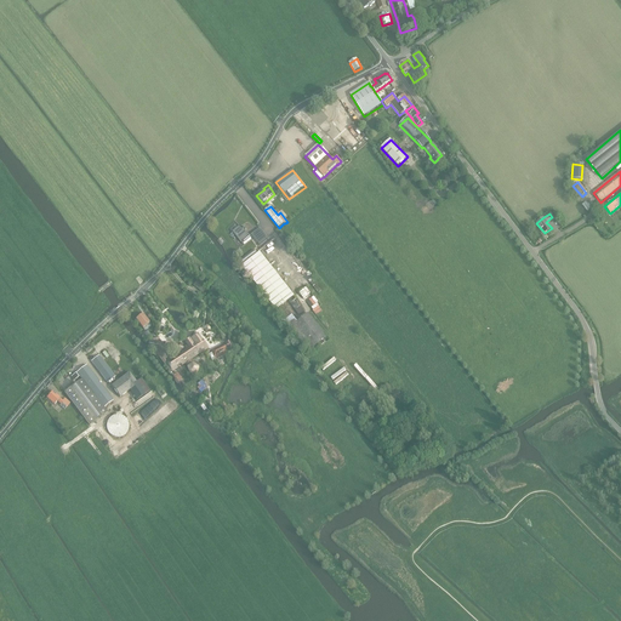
[(246,232),(246,231),(246,229),(245,229),(244,229),(243,228),(240,228),(239,228),(233,233),(243,245),(251,239),(246,232)]
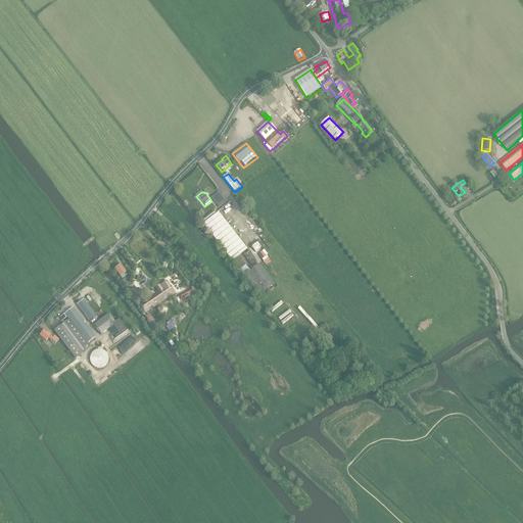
[(225,200),(219,193),(212,198),(218,205),(225,200)]
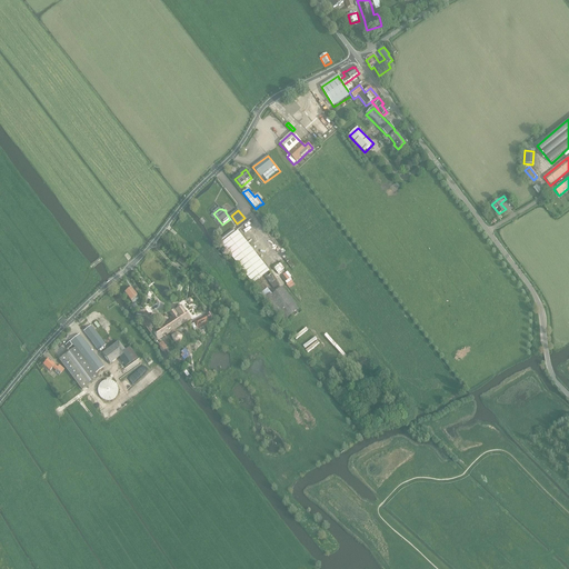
[(269,228),(255,210),(252,212),(267,230),(269,228)]
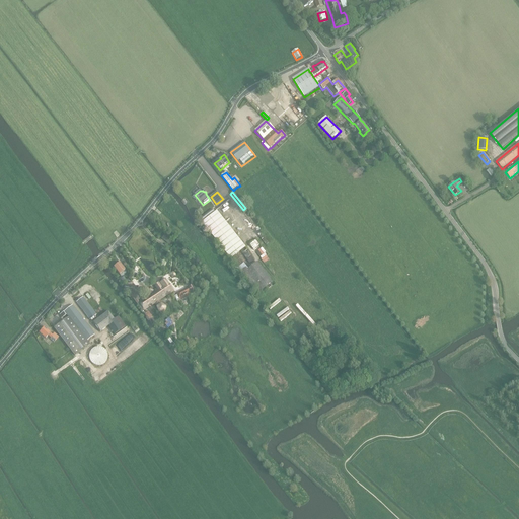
[(231,260),(245,247),(217,211),(202,223),(231,260)]
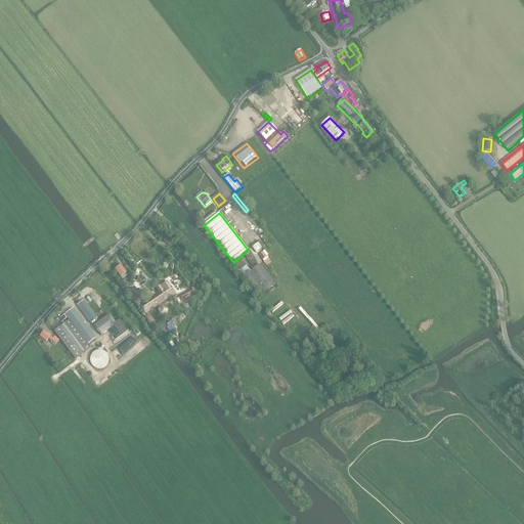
[(258,253),(263,248),(259,242),(253,247),(258,253)]
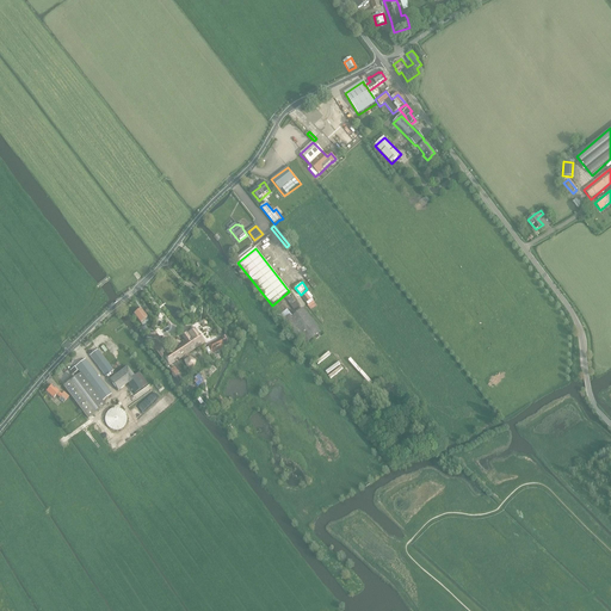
[(302,296),(312,309),(319,306),(309,291),(302,296)]
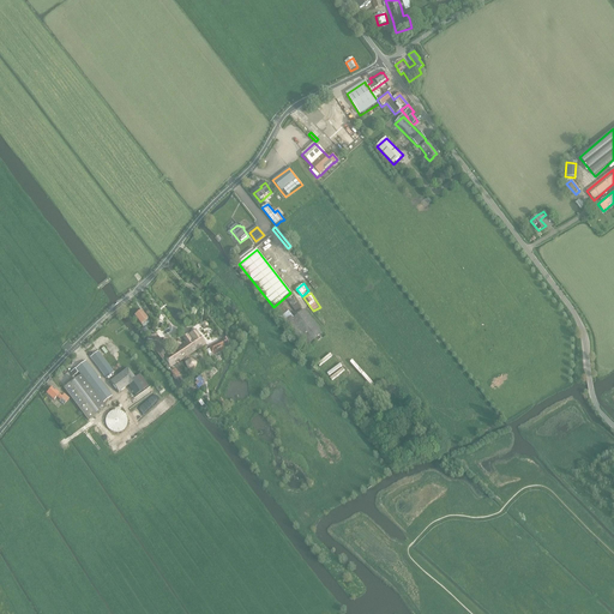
[(290,294),(286,298),(296,312),(301,308),(290,294)]
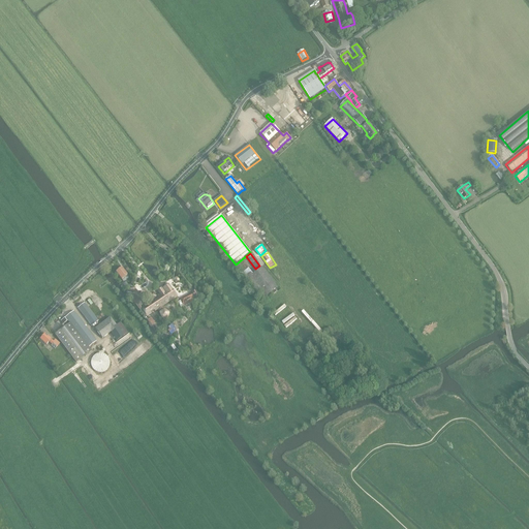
[(242,260),(237,266),(247,279),(247,280),(262,300),(266,297),(268,300),(277,291),(275,289),(278,287),(262,268),(253,275),(242,260)]
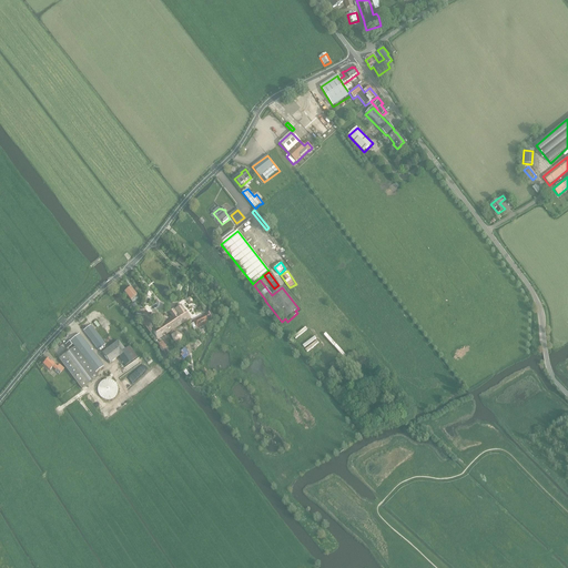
[(130,301),(135,296),(130,288),(124,293),(130,301)]
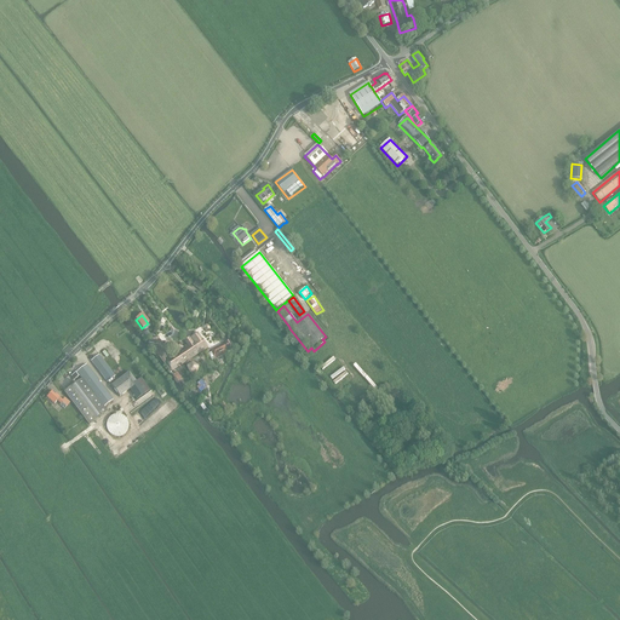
[(342,340),(354,331),(351,328),(339,338),(342,340)]
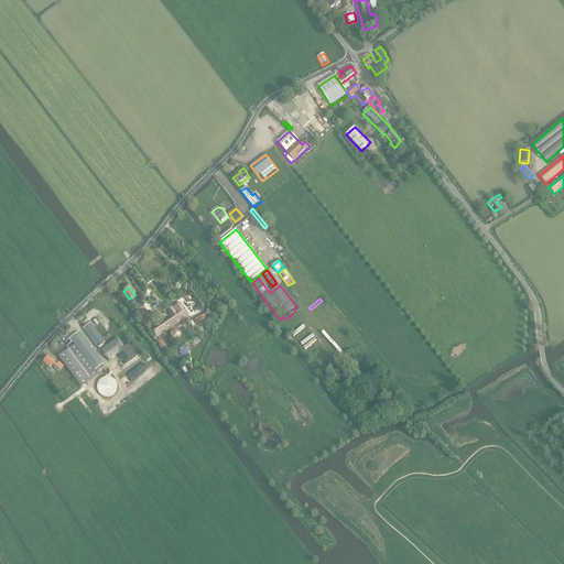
[(137,305),(136,312),(154,339),(188,316),(180,304),(174,307),(174,306),(169,311),(171,314),(166,317),(163,313),(160,315),(163,320),(151,328),(148,324),(150,322),(143,313),(141,311),(144,307),(137,305)]
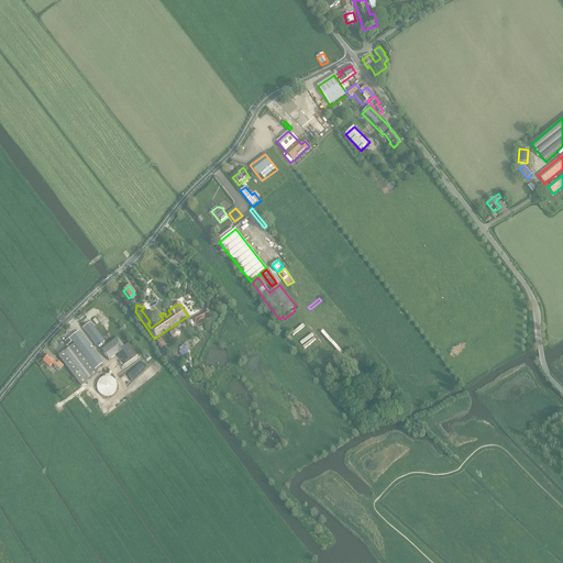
[(192,328),(212,318),(208,310),(190,319),(191,320),(189,322),(192,328)]
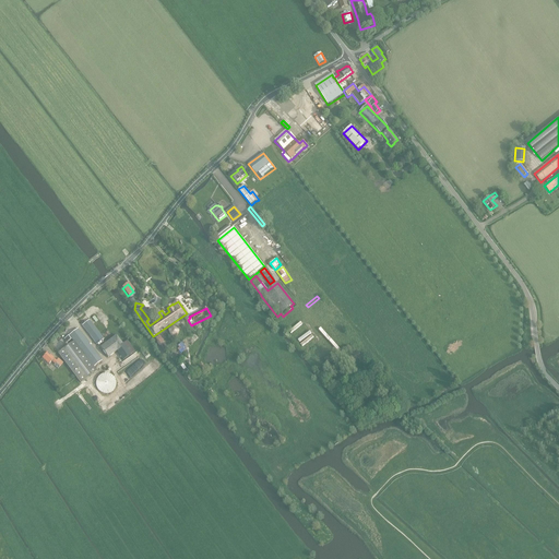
[(96,345),(104,341),(88,321),(82,326),(96,345)]
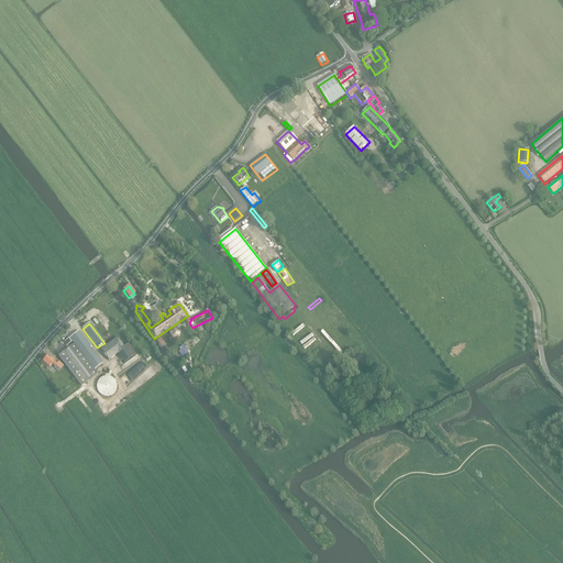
[(175,330),(169,333),(170,339),(172,340),(178,340),(179,340),(180,334),(180,333),(175,330)]
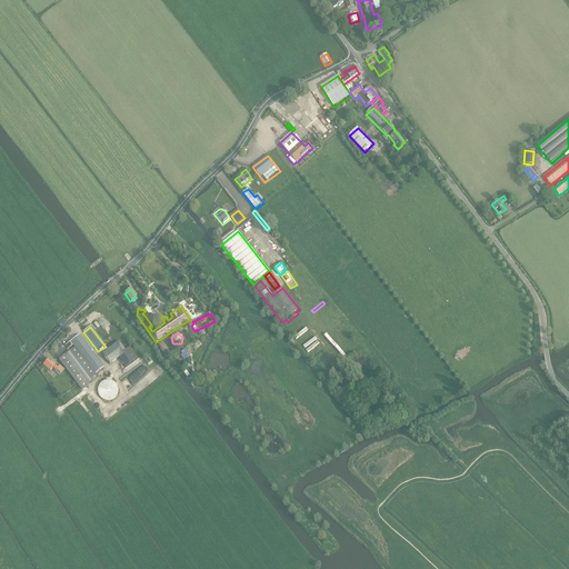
[(68,349),(72,346),(75,349),(60,360),(82,390),(98,378),(95,375),(103,368),(79,336),(66,346),(68,349)]
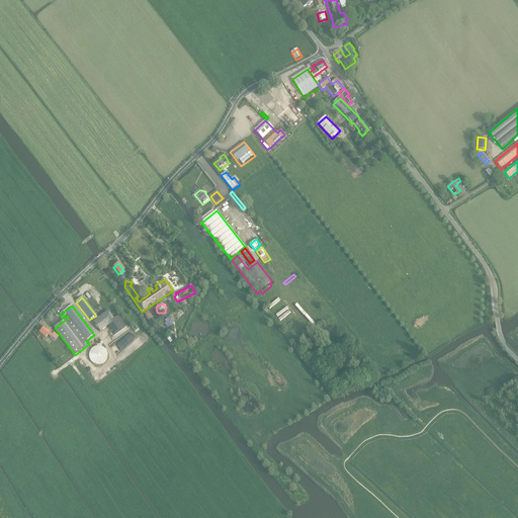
[(117,317),(114,320),(108,311),(93,322),(100,332),(108,326),(113,335),(124,327),(117,317)]
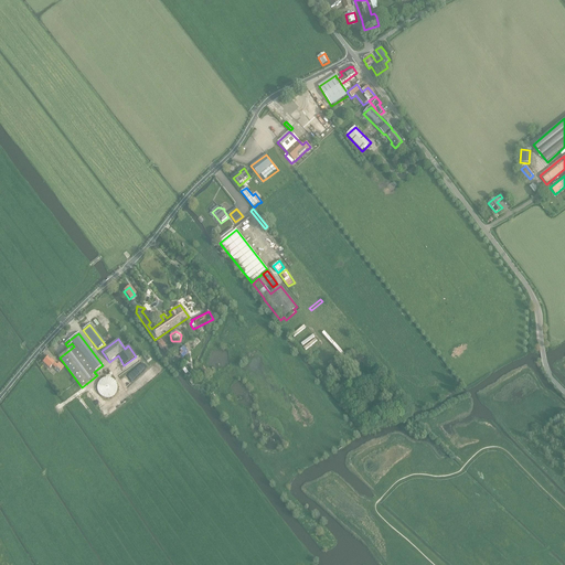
[(189,353),(183,347),(179,350),(184,356),(189,353)]
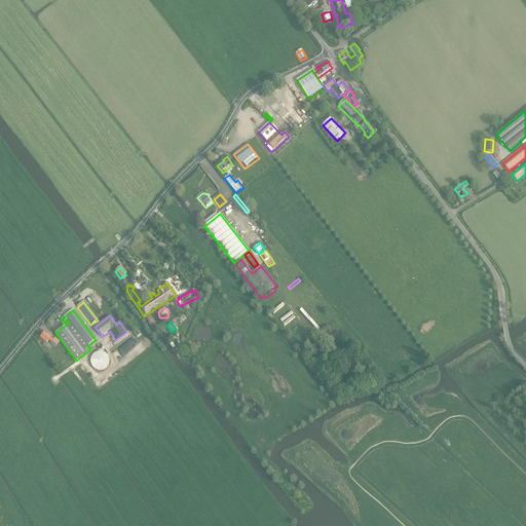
[(54,347),(59,342),(54,338),(53,340),(44,333),(39,338),(45,343),(48,341),(51,343),(50,344),(54,347)]
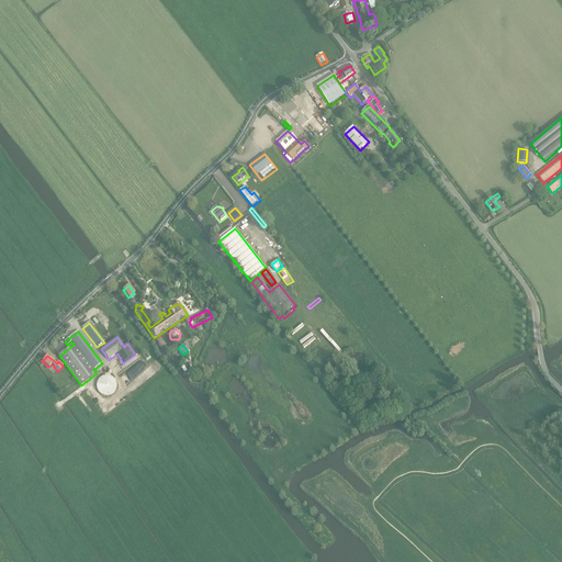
[(115,380),(114,379),(112,378),(111,377),(110,377),(108,375),(107,375),(104,377),(103,377),(101,378),(100,379),(99,380),(98,381),(97,382),(97,384),(97,386),(97,388),(97,390),(98,391),(99,392),(100,394),(101,394),(103,395),(104,396),(107,396),(108,396),(110,395),(111,395),(113,394),(114,393),(115,392),(116,390),(116,389),(116,386),(116,385),(116,383),(115,382),(115,380)]
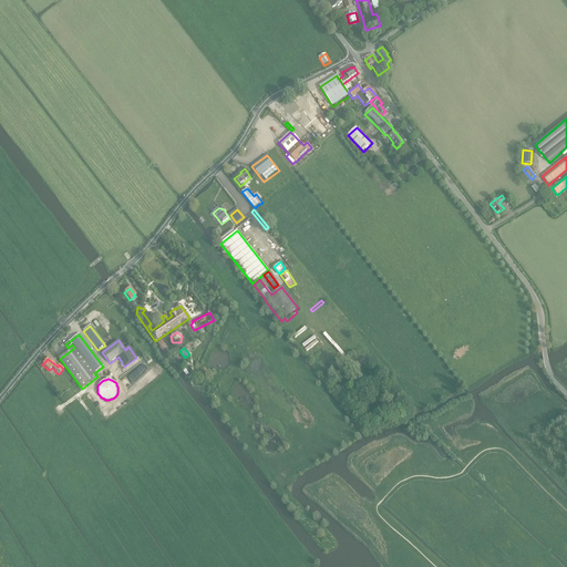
[(366,409),(372,418),(380,412),(373,403),(366,409)]
